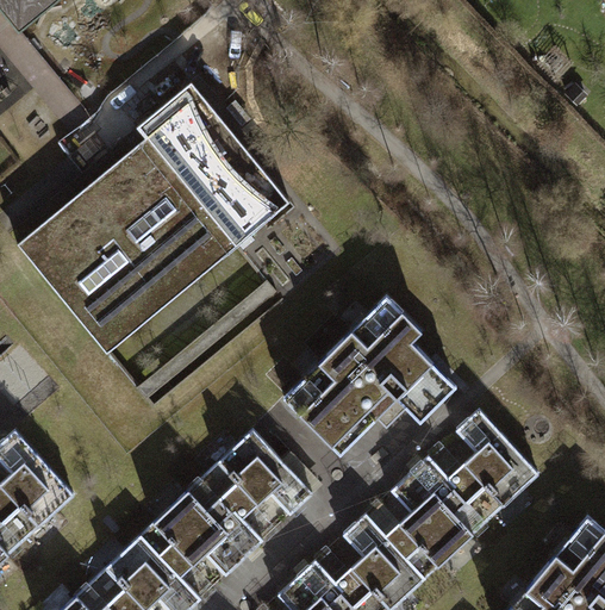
[(0,10),(11,23),(30,18),(37,1),(42,0),(0,0),(0,10)]
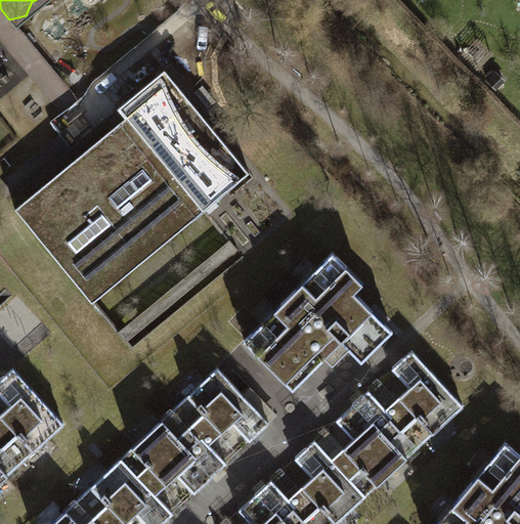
[(0,76),(11,68),(0,52),(0,76)]
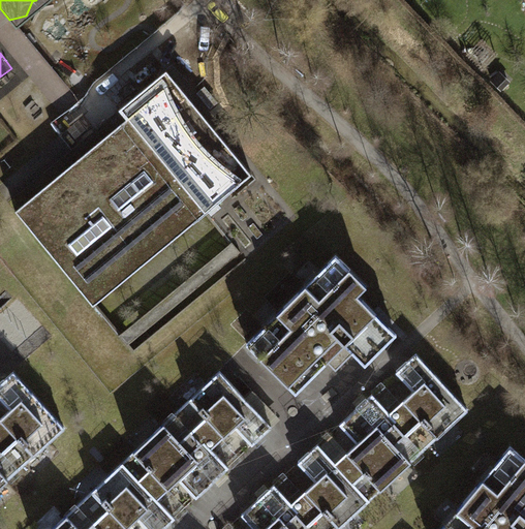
[(246,176),(162,73),(114,114),(121,123),(9,215),(89,309),(246,176)]
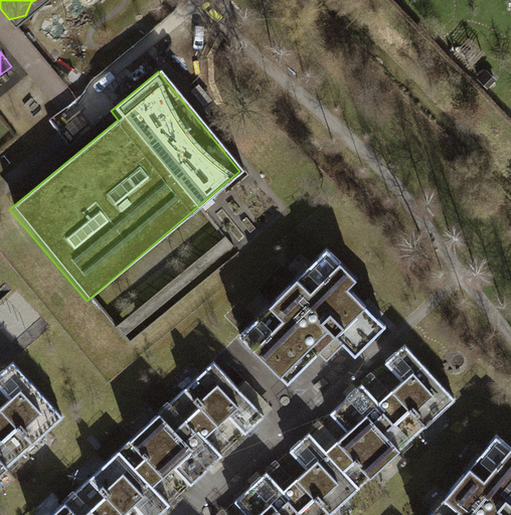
[(232,253),(218,237),(108,327),(121,344),(232,253)]
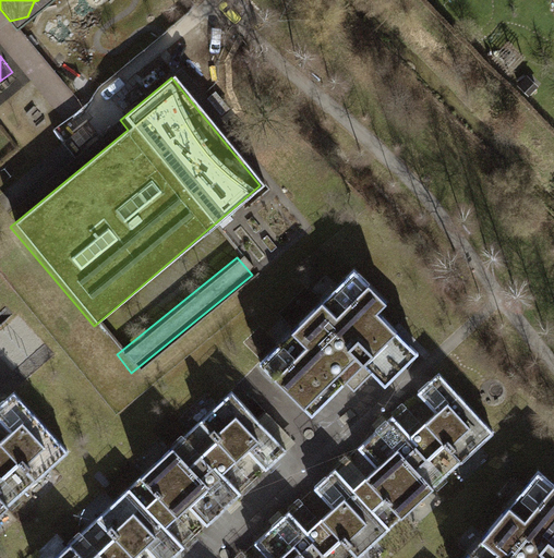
[(356,273),(260,370),(313,421),(345,388),(356,398),(374,378),(386,391),(420,356),(378,315),(389,305),(356,273)]
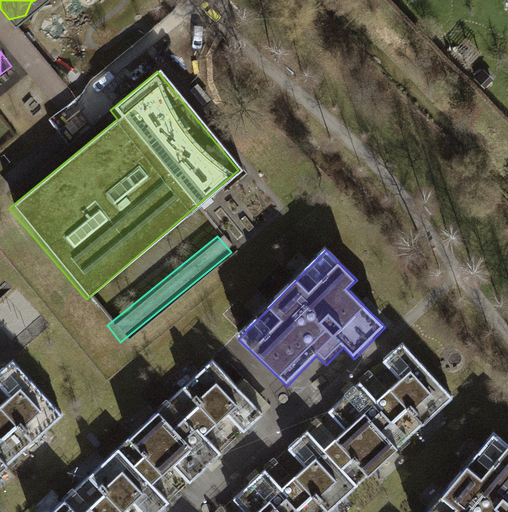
[(454,399),(405,347),(385,365),(402,382),(379,403),(362,385),(330,415),(346,431),(325,451),(359,487),(454,399)]
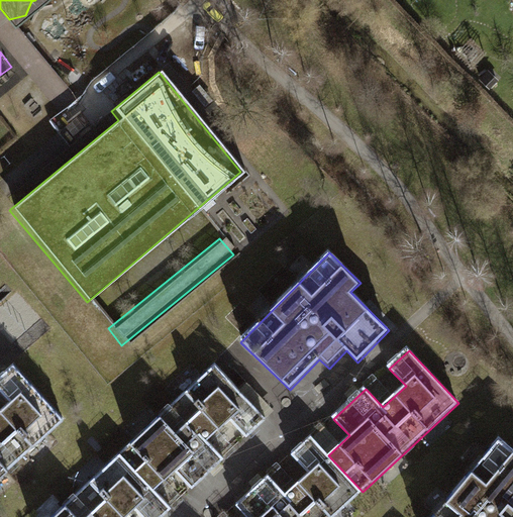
[(223,374),(213,363),(118,454),(155,492),(176,472),(192,488),(223,458),(206,441),(229,419),(246,437),(273,412),(246,385),(239,391),(231,382),(235,377),(228,369),(223,374)]
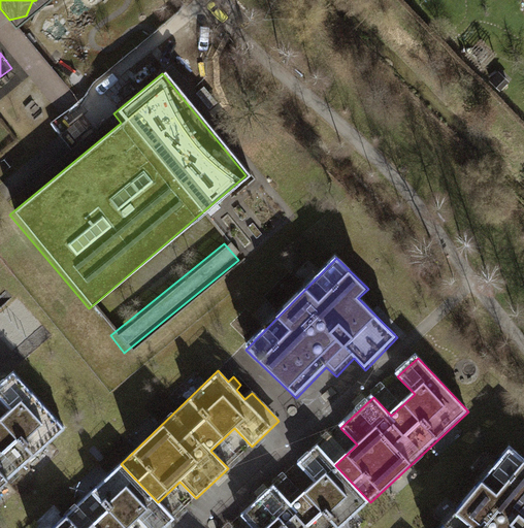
[(0,489),(66,431),(14,374),(0,387),(0,398),(11,411),(0,422),(0,489)]
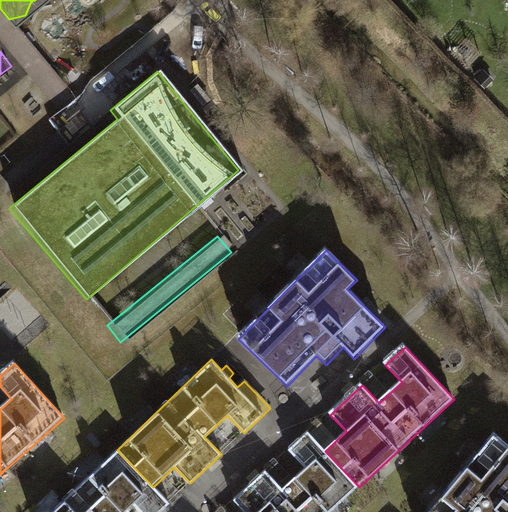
[(325,451),(309,434),(290,451),(307,469),(283,491),(266,473),(235,501),(245,511),(332,511),(359,487),(325,451)]
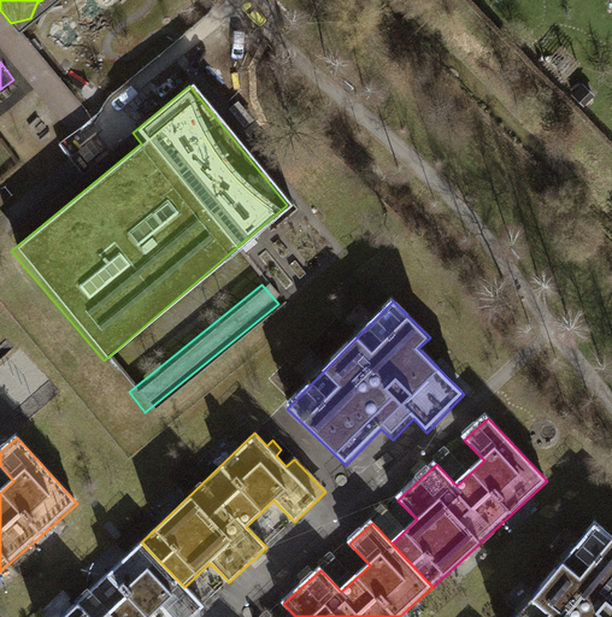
[(611,616),(611,535),(598,524),(518,616),(611,616)]
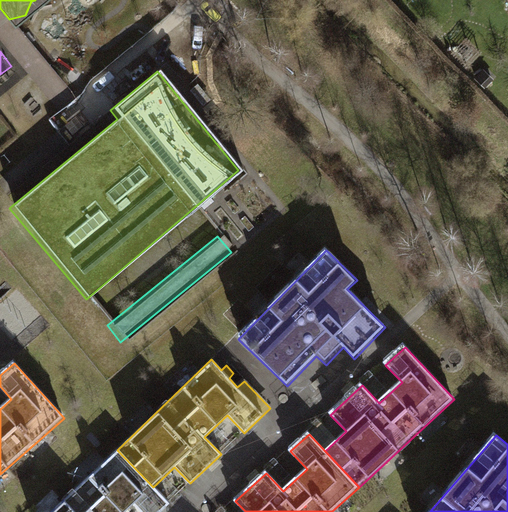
[(153,487),(117,450),(53,511),(125,511),(133,504),(141,511),(160,511),(169,504),(153,487)]
